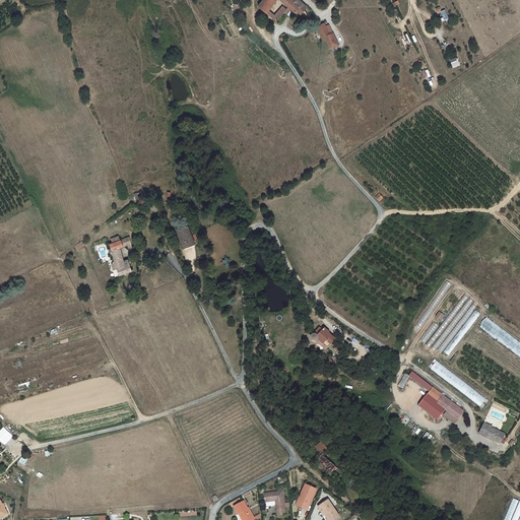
[(257,7),(265,13),(268,10),(277,0),(262,0),(259,5),(257,7)]
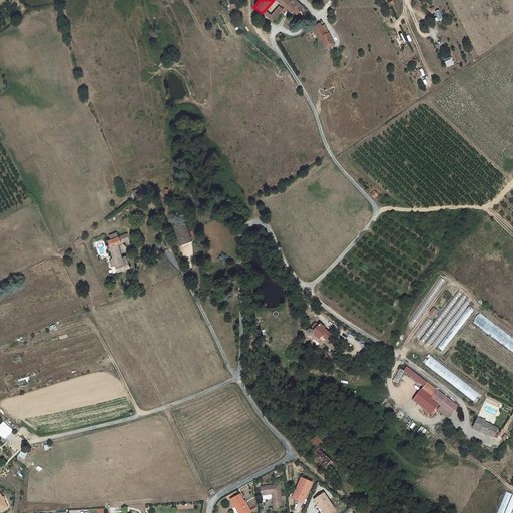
[(276,0),(282,4),(286,8),(288,10),(291,13),(293,11),(295,9),(298,11),(298,12),(302,7),(294,0),(276,0)]
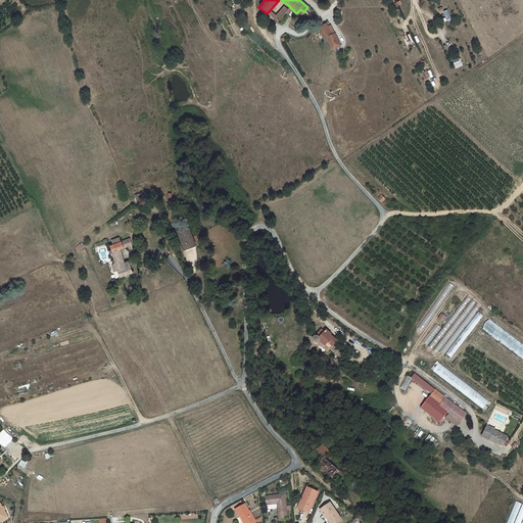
[(273,18),(277,21),(286,11),(287,12),(291,8),(287,4),(276,16),(273,18)]
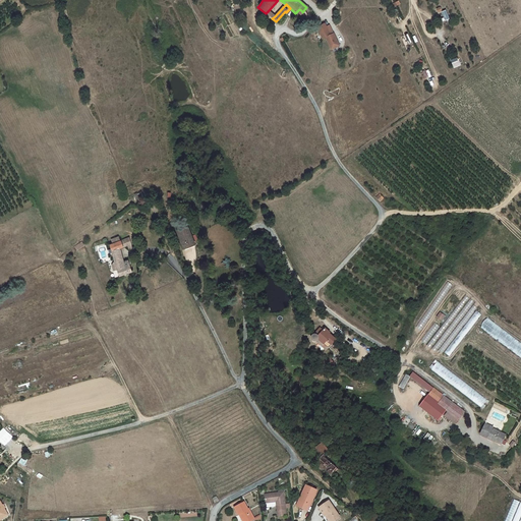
[(272,18),(275,16),(269,10),(266,13),(272,18)]
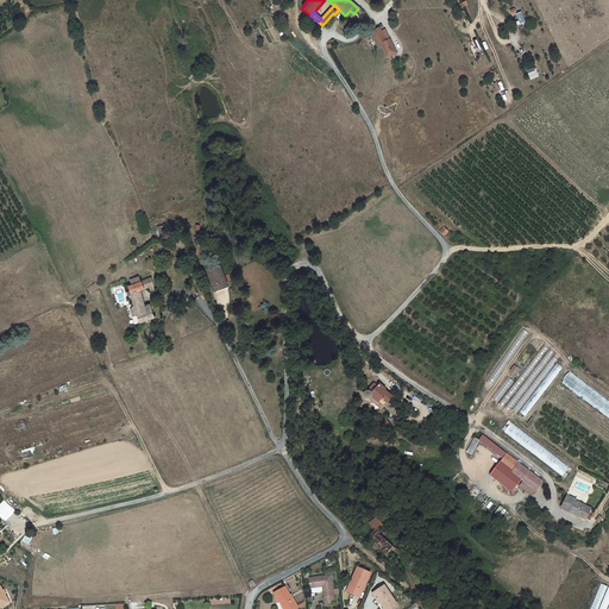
[(513,16),(518,25),(526,22),(522,12),(513,16)]
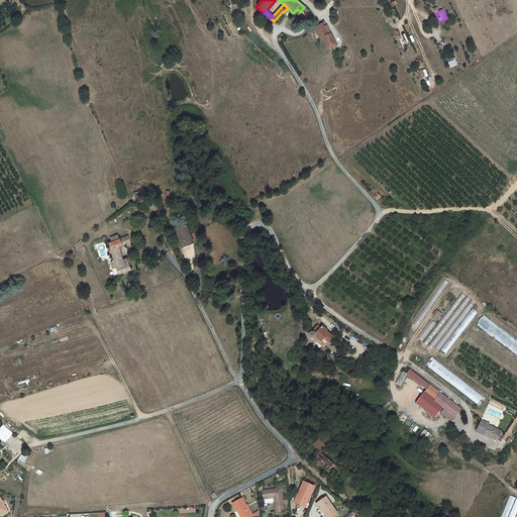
[(322,23),(314,27),(319,38),(323,36),(327,34),(325,30),(322,23)]
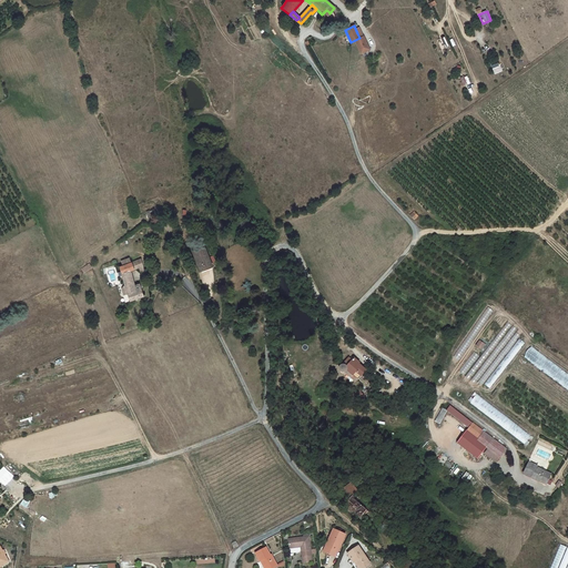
[(359,38),(355,40),(361,53),(369,50),(363,37),(359,38)]
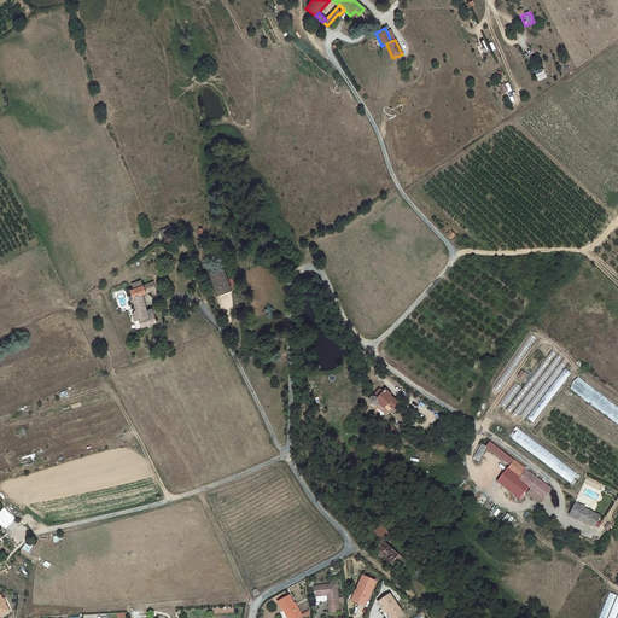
[(228,287),(219,266),(205,272),(214,293),(228,287)]
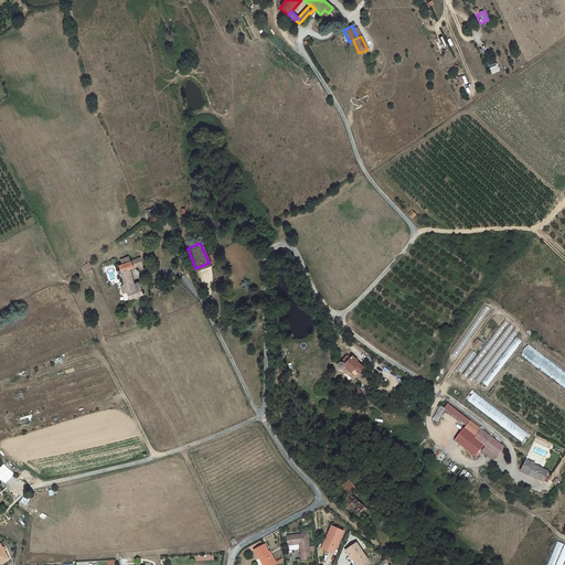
[(123,272),(131,268),(139,266),(137,259),(120,265),(123,272)]
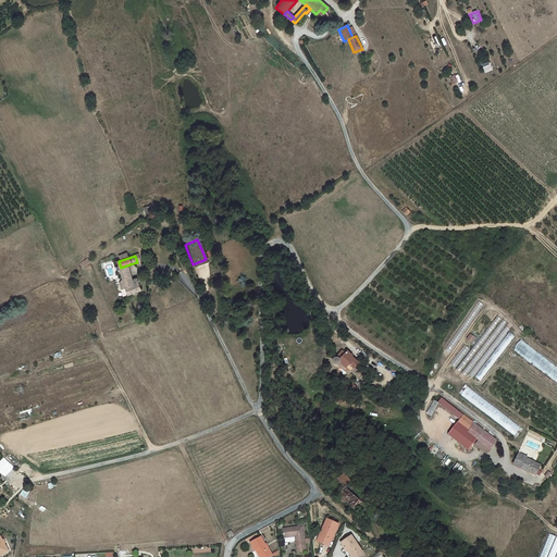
[(134,279),(130,264),(121,268),(123,279),(125,286),(135,283),(134,279)]
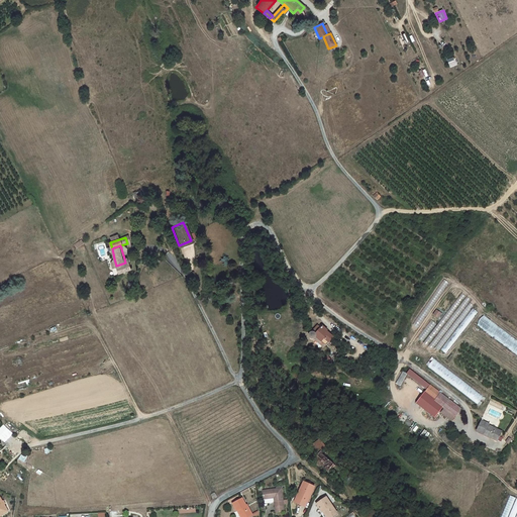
[(125,263),(116,266),(119,273),(131,269),(128,257),(124,259),(125,263)]
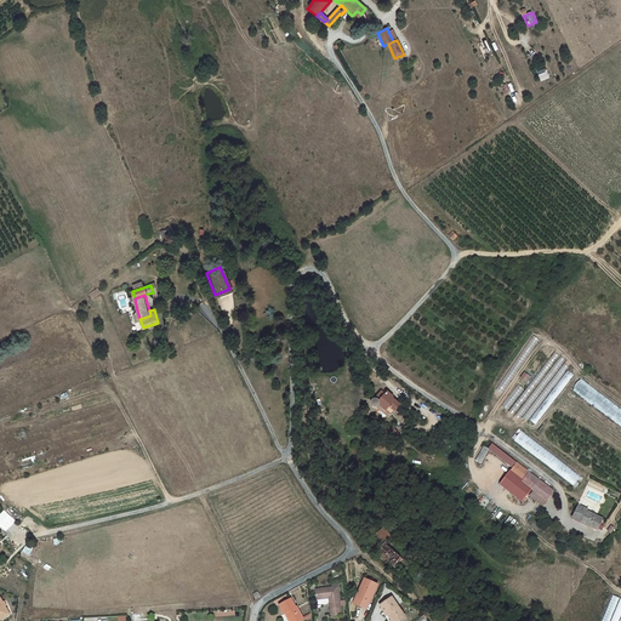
[(556,353),(527,391),(518,385),(501,406),(520,421),(523,417),(528,421),(529,420),(535,426),(574,376),(568,370),(570,368),(565,363),(567,362),(556,353)]
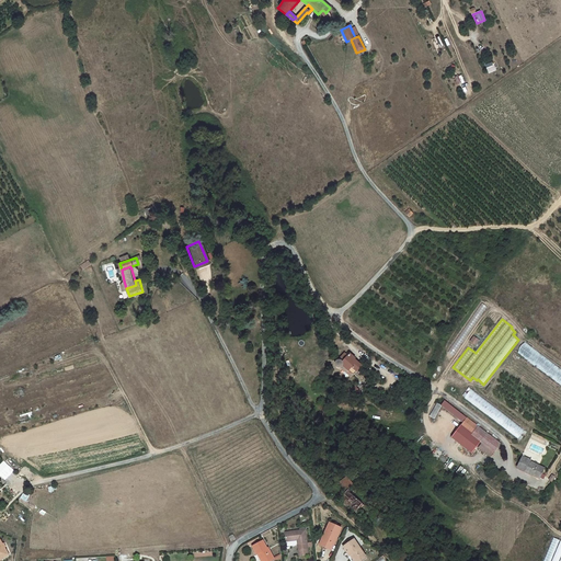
[(560,367),(526,342),(518,353),(560,385),(560,367)]
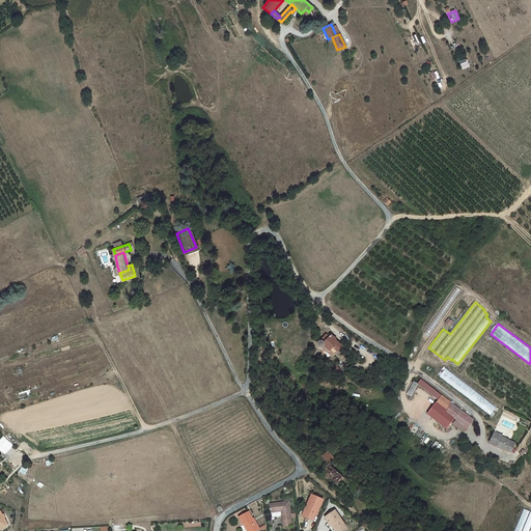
[(317,346),(320,350),(323,345),(334,355),(341,345),(333,339),(335,337),(330,334),(328,337),(325,334),(324,335),(320,338),(318,341),(317,342),(316,344),(316,345),(317,346)]
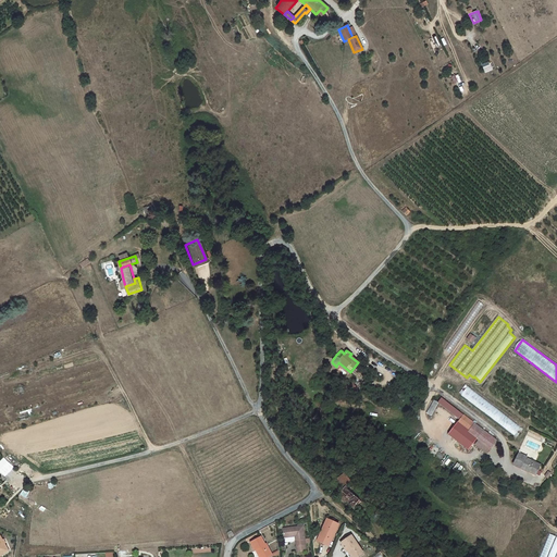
[(347,375),(350,372),(338,362),(336,367),(338,369),(347,375)]
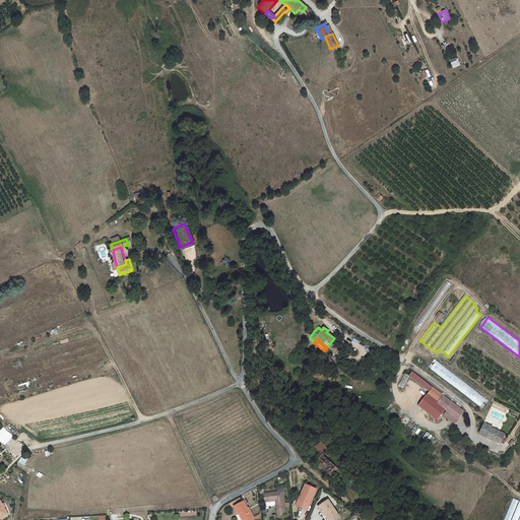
[(437,361),(431,369),(480,407),(486,400),(437,361)]
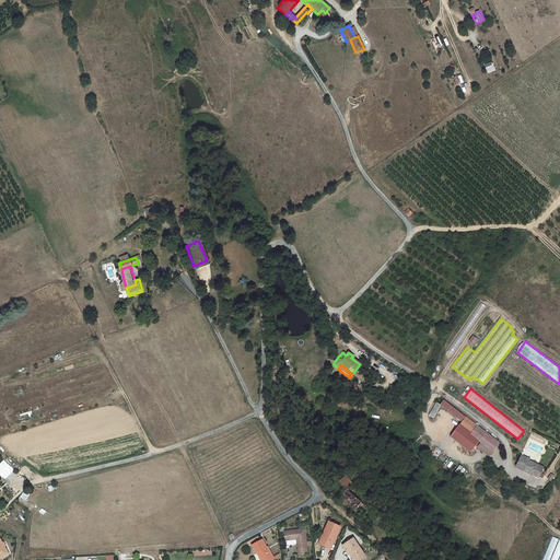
[(462,422),(465,417),(443,400),(440,405),(462,422)]
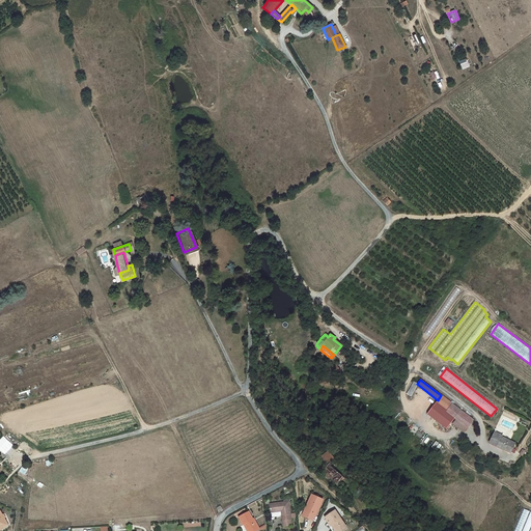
[(446,429),(454,419),(460,410),(441,395),(438,400),(426,414),(446,429)]
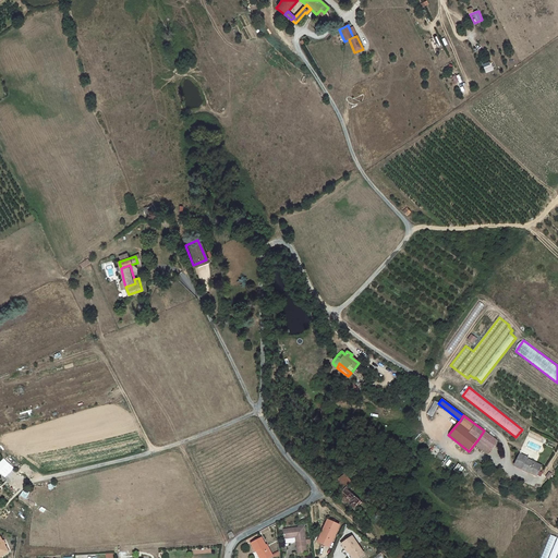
[(484,431),(477,440),(478,441),(490,450),(497,441),(484,431)]
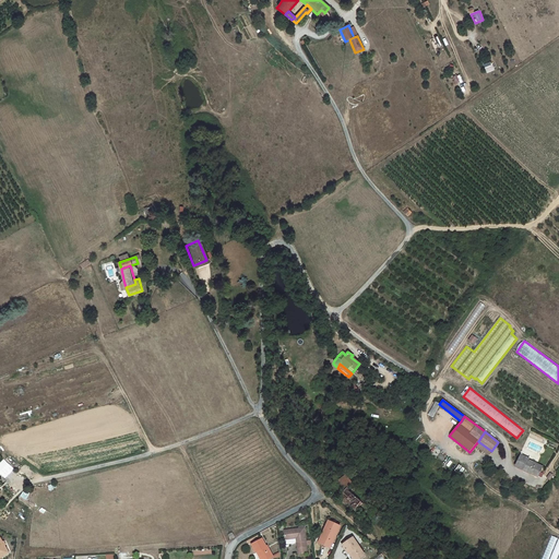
[(488,455),(491,451),(479,442),(476,447),(488,455)]
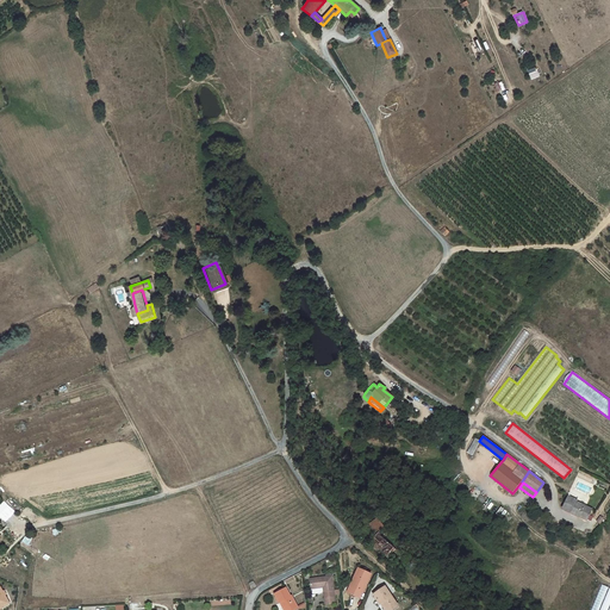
[(577,483),(573,490),(586,496),(587,495),(587,496),(591,489),(578,483),(577,483)]
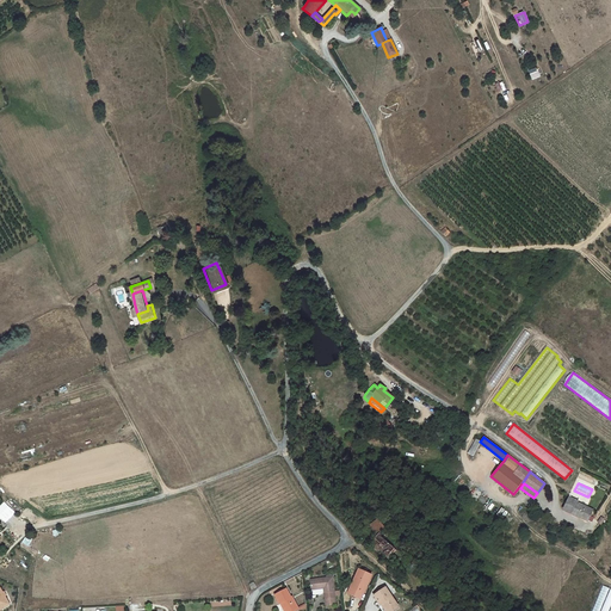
[(578,501),(568,498),(562,510),(587,522),(592,511),(576,504),(578,501)]
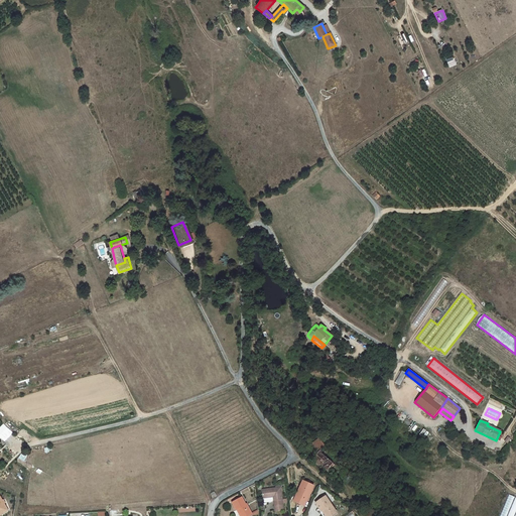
[(10,430),(4,422),(0,425),(0,435),(2,438),(10,430)]
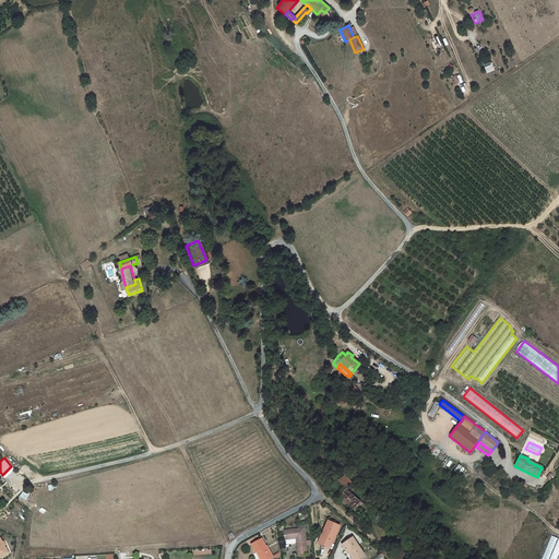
[(353,483),(345,476),(339,480),(336,482),(346,490),(353,483)]
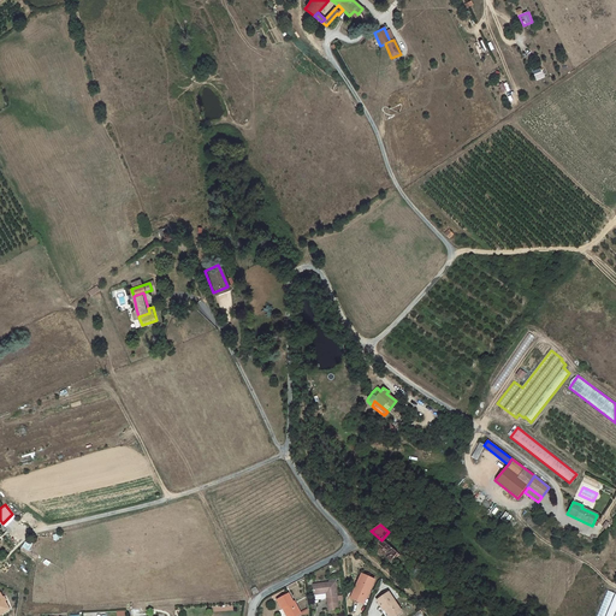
[(398,555),(381,540),(374,549),(392,563),(398,555)]
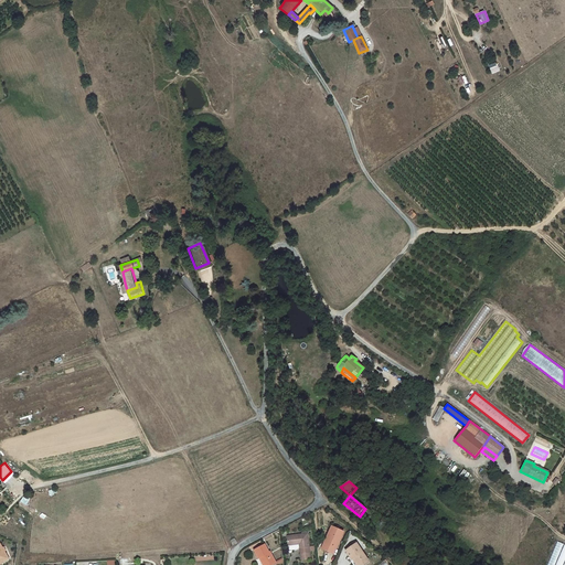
[(329,528),(324,540),(327,541),(322,551),(333,555),(342,532),(329,528)]
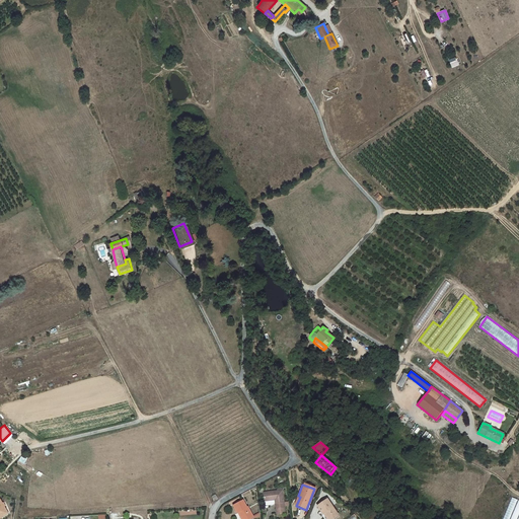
[(278,492),(264,493),(266,506),(276,504),(277,514),(286,513),(283,490),(277,490),(278,492)]
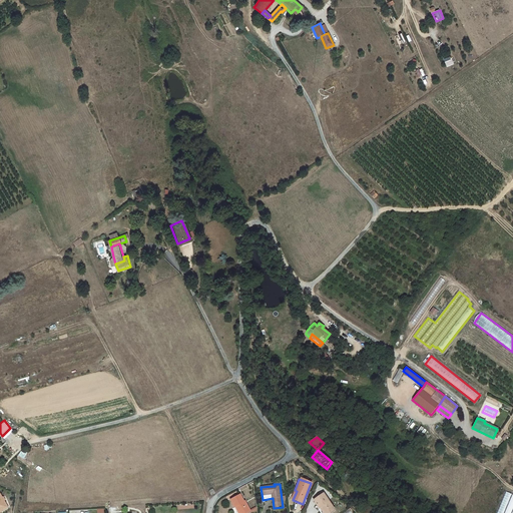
[(0,510),(0,511),(9,506),(1,493),(0,492),(0,510)]
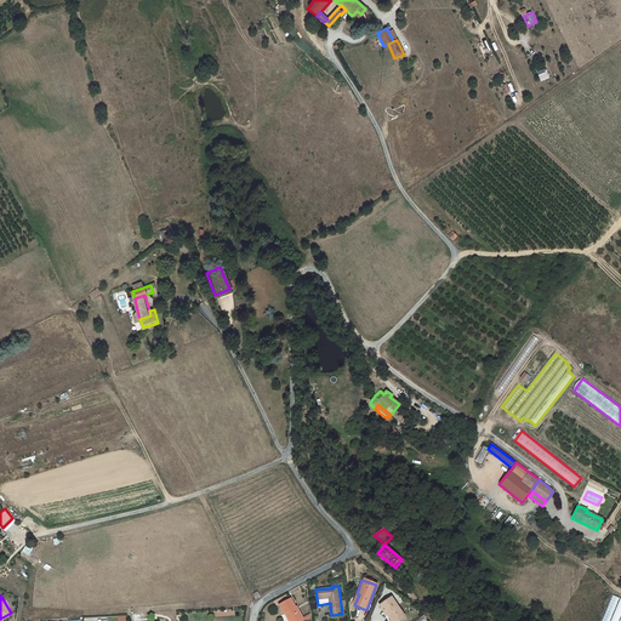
[(620,620),(620,598),(611,596),(602,620),(620,620)]
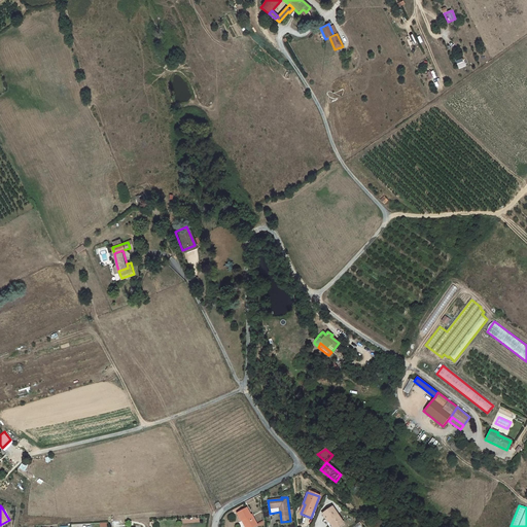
[(322,514),(327,522),(328,521),(332,526),(338,526),(343,524),(332,507),(322,514)]
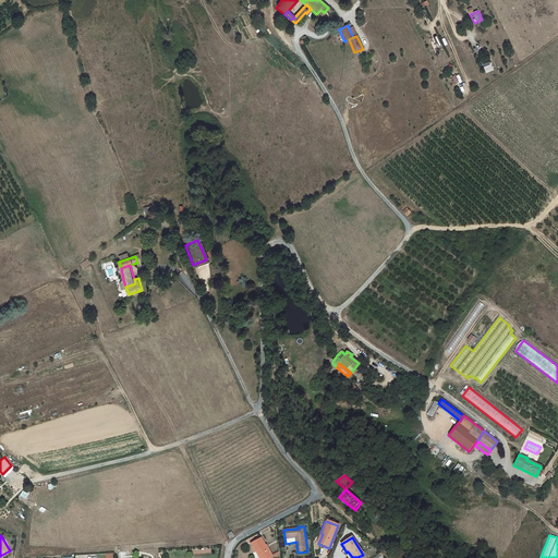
[(273,556),(271,555),(267,546),(265,547),(262,538),(252,543),(256,552),(257,550),(261,557),(267,557),(269,557),(273,556)]
